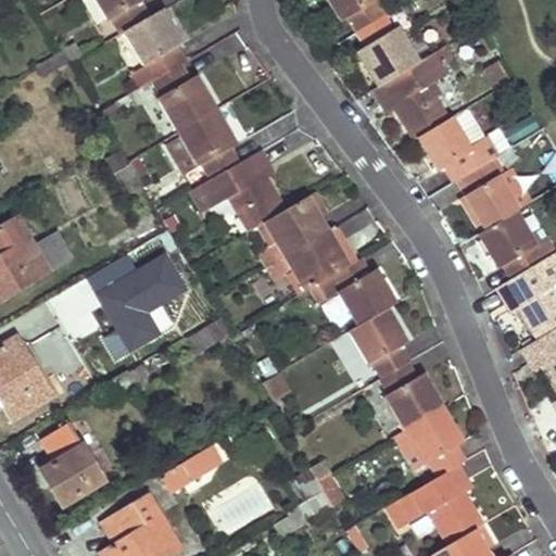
[(98,0),(110,21),(113,19),(122,34),(126,30),(152,15),(143,0),(98,0)]
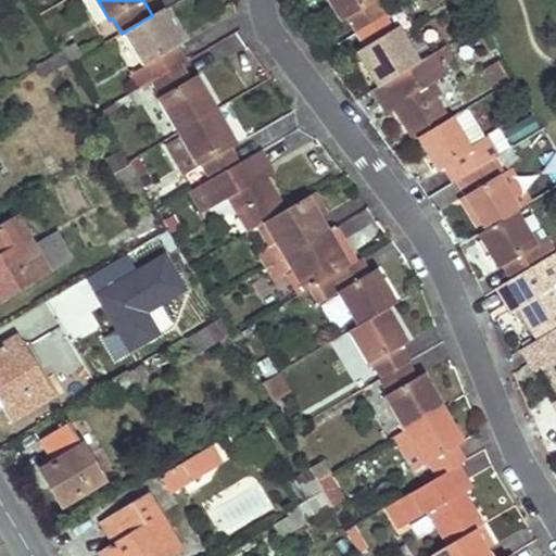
[(380,0),(329,0),(342,22),(350,19),(358,30),(389,13),(380,0)]
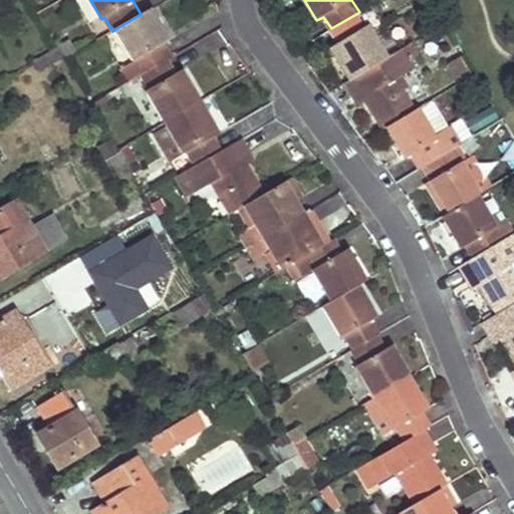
[(141,14),(116,28),(135,59),(138,57),(146,73),(172,58),(174,56),(166,42),(170,39),(152,7),(141,14)]
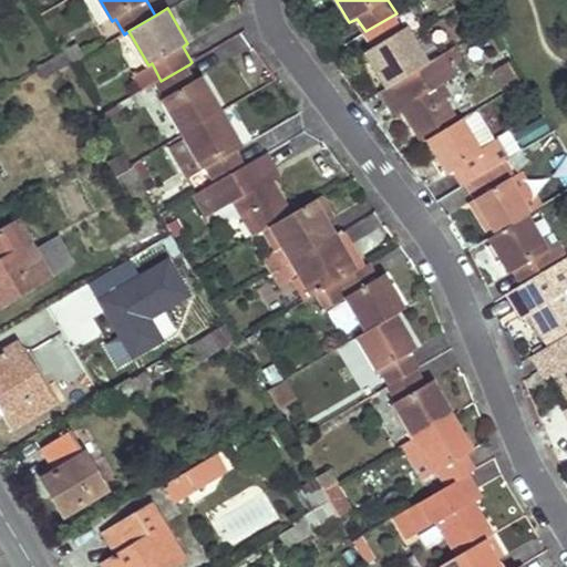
[(397,13),(366,31),(375,49),(368,52),(388,86),(425,63),(397,13)]
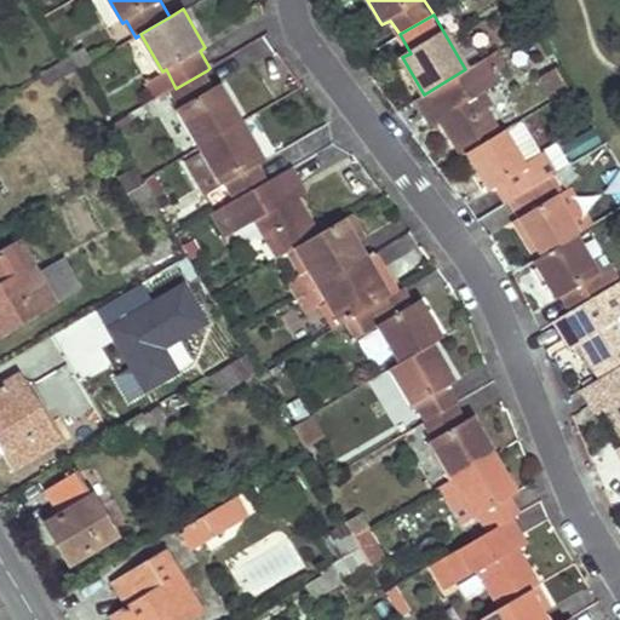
[(424,95),(415,101),(424,116),(434,112),(440,122),(460,158),(466,153),(501,132),(481,96),(501,84),(495,74),(506,67),(497,51),(465,69),(424,95)]
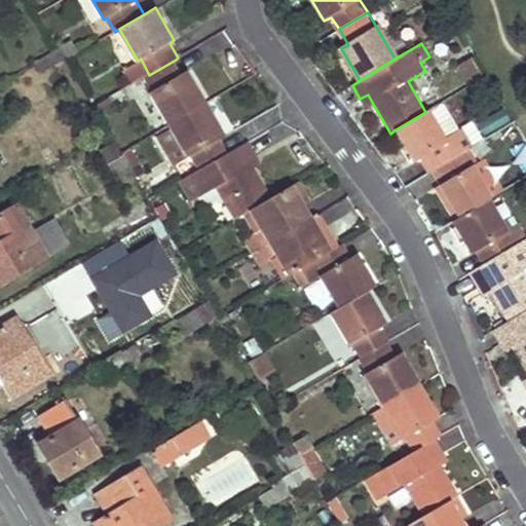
[(62,46),(37,62),(42,71),(68,55),(62,46)]
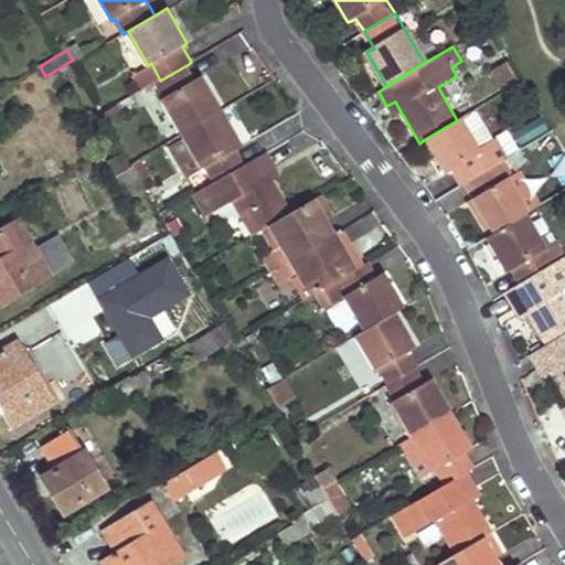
[(508,63),(494,72),(505,89),(519,82),(511,68),(508,63)]
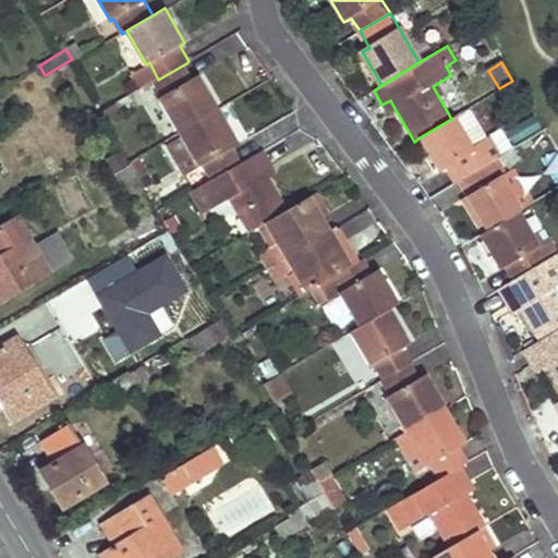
[(156,82),(164,96),(160,97),(180,133),(220,110),(201,75),(195,79),(186,63),(158,80),(156,82)]
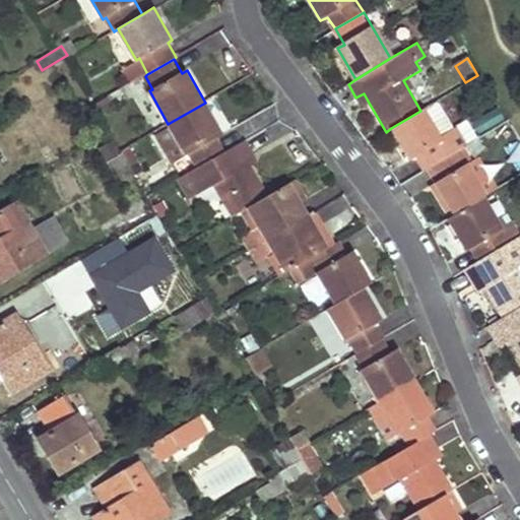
[(364,93),(355,98),(361,107),(369,103),(364,93)]
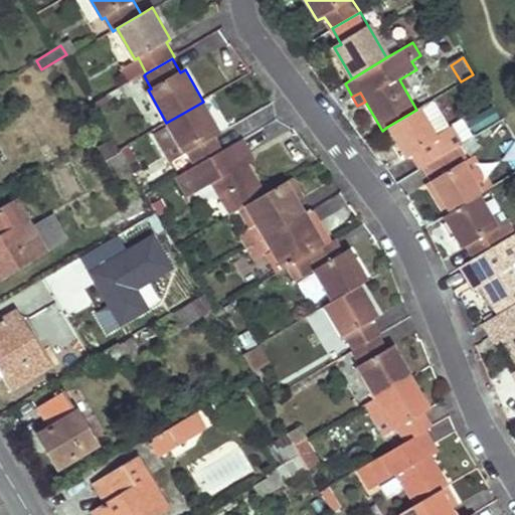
[(203,102),(166,123),(184,153),(187,151),(195,166),(224,149),(217,135),(221,132),(203,102)]
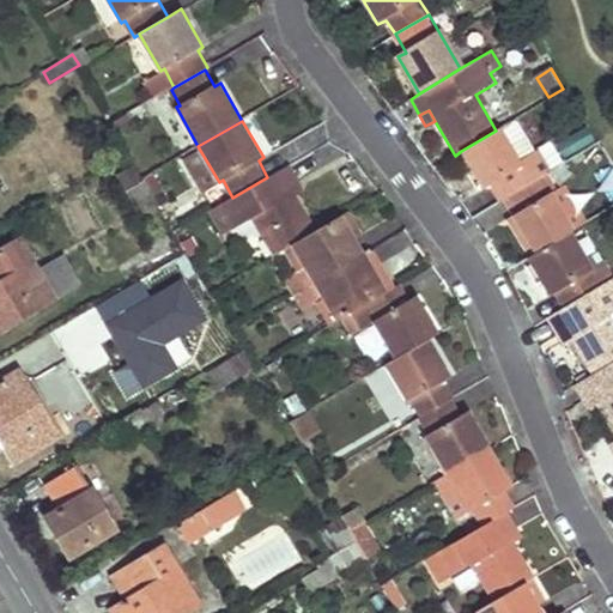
[(496,131),(461,151),(484,188),(490,186),(498,201),(504,198),(511,194),(541,177),(550,171),(538,151),(520,161),(499,128),(496,131)]
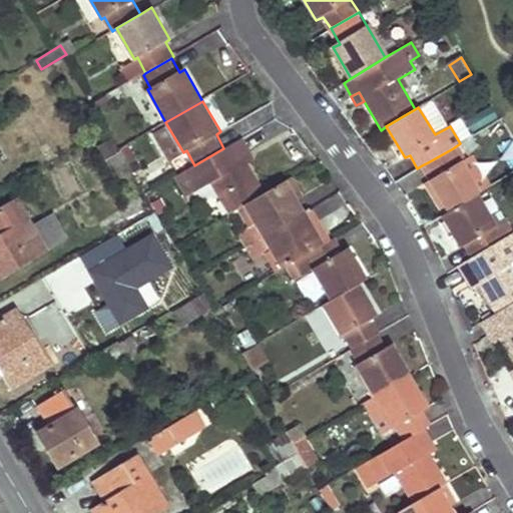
[(469,131),(497,123),(493,108),(465,116),(469,131)]
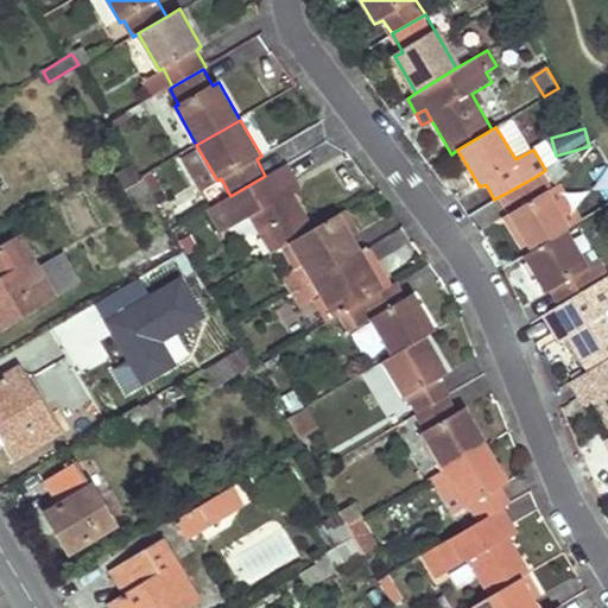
[(230,196),(209,209),(222,232),(253,214),(273,252),(284,246),(316,227),(296,192),(290,182),(297,178),(289,163),(265,176),(230,196)]
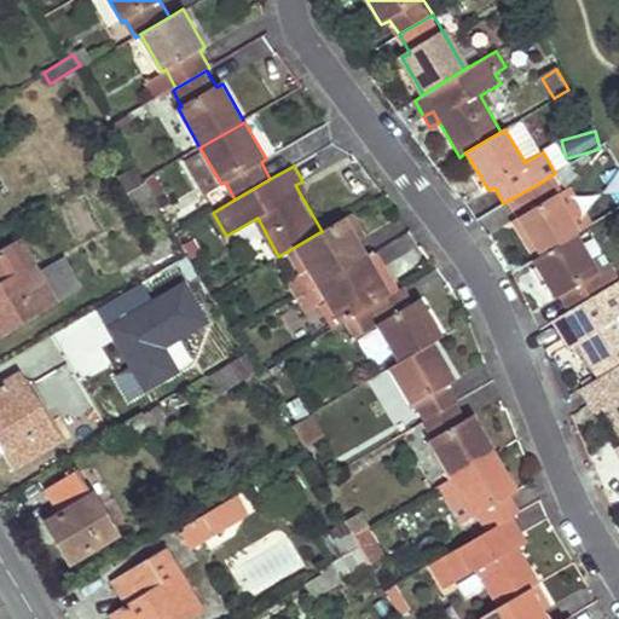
[(139,167),(123,177),(142,207),(157,197),(146,179),(139,167)]
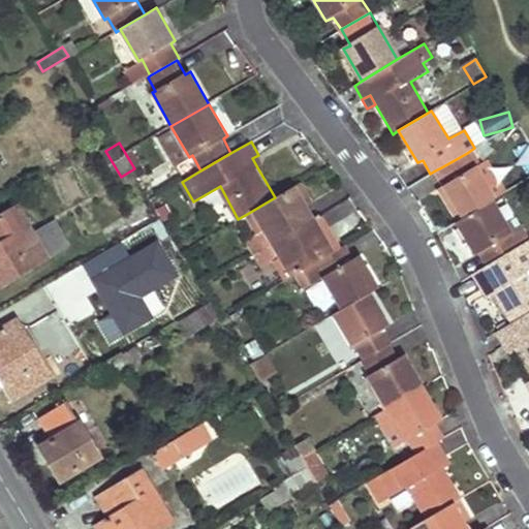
[(467,153),(441,167),(449,182),(443,185),(462,217),(493,199),(474,167),(467,153)]
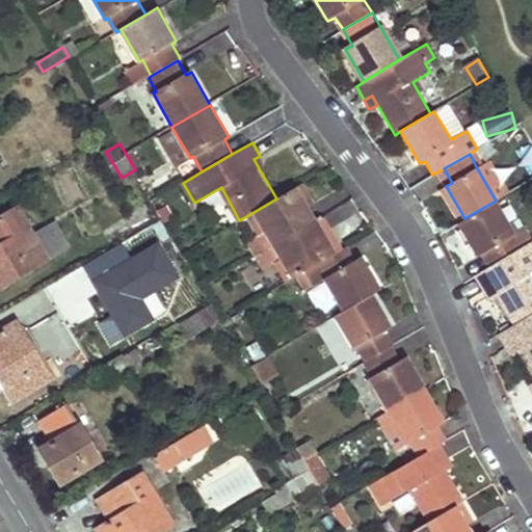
[(260,156),(254,159),(259,168),(265,164),(260,156)]
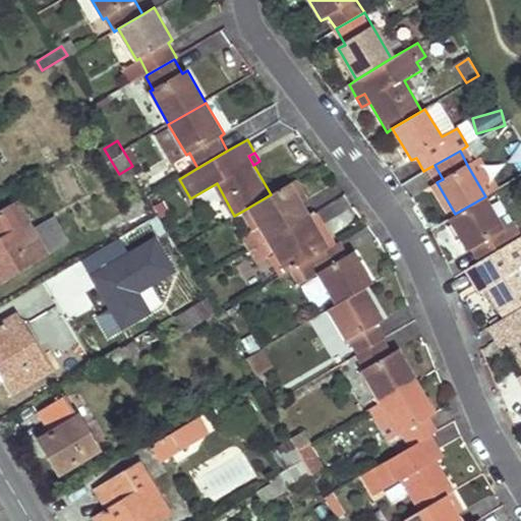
[(480,159),(467,165),(485,196),(498,188),(480,159)]
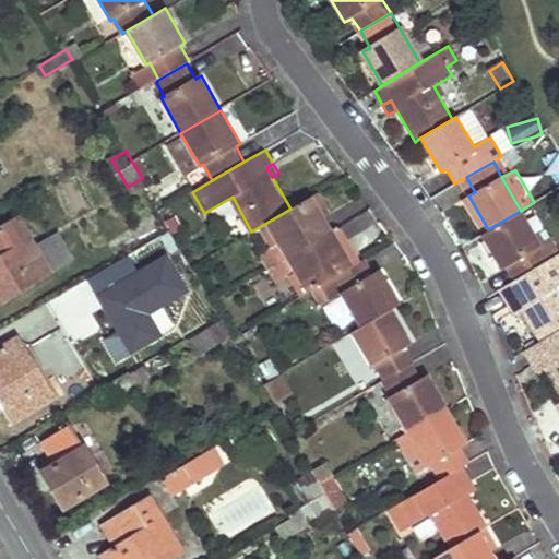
[(466,177),(460,180),(468,195),(475,192),(466,177)]
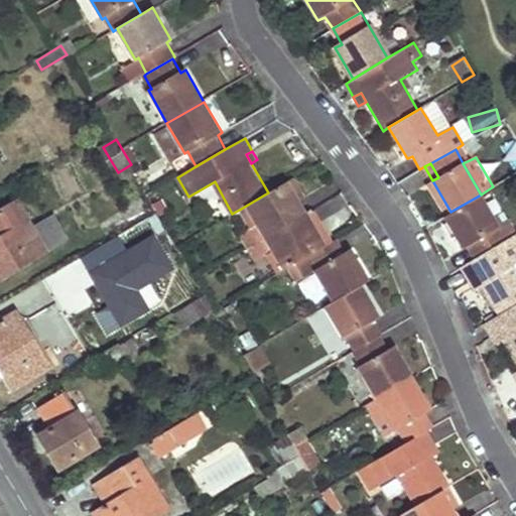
[(268,192),(241,209),(251,228),(241,233),(249,247),(292,222),(285,208),(296,202),(304,198),(293,178),(268,192)]
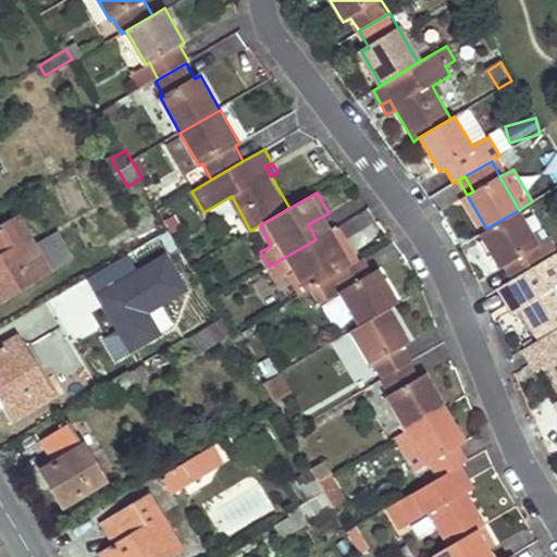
[(486,229),(481,232),(502,267),(506,263),(516,279),(542,262),(533,248),(540,245),(519,210),(486,229)]
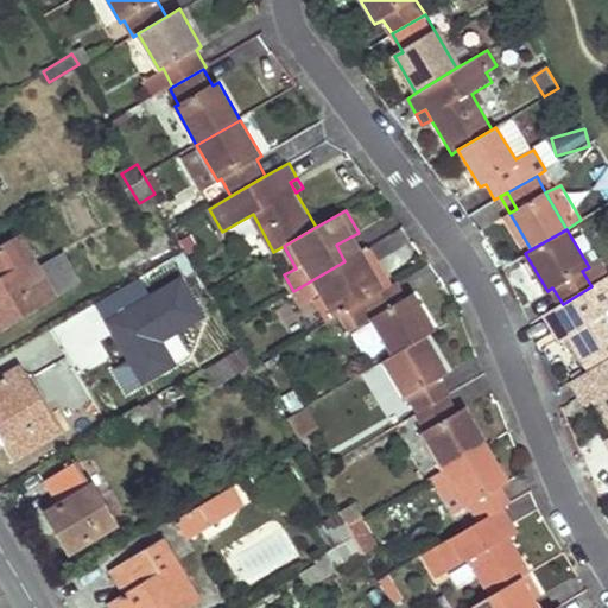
[(20,238),(0,248),(0,329),(81,282),(63,252),(37,266),(20,238)]
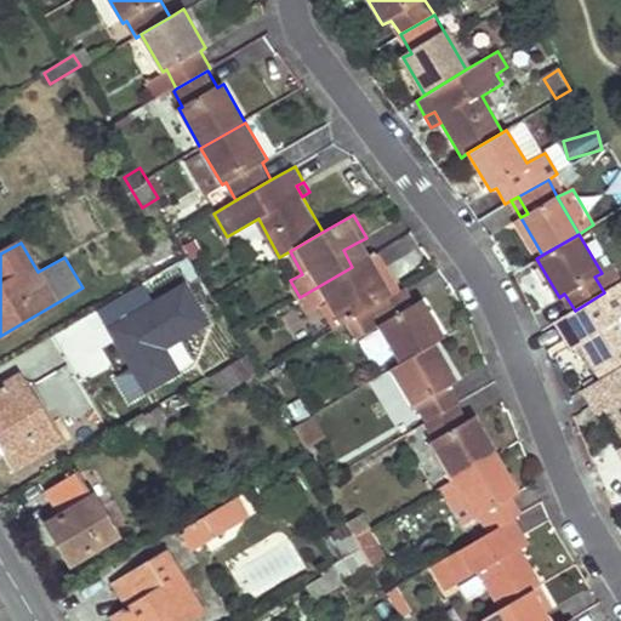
[(357,243),(343,250),(352,267),(366,260),(357,243)]
